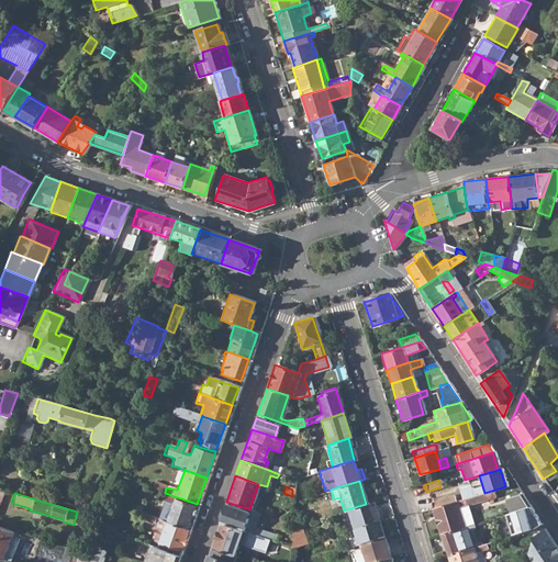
[(452,496),(454,503),(465,498),(462,493),(452,496)]
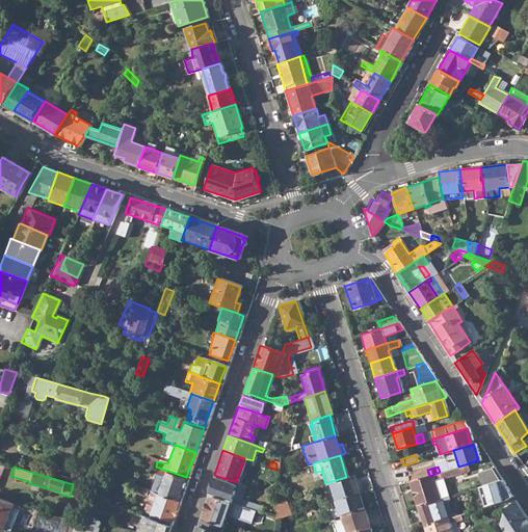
[(476,472),(480,486),(487,484),(500,480),(492,467),(476,472)]
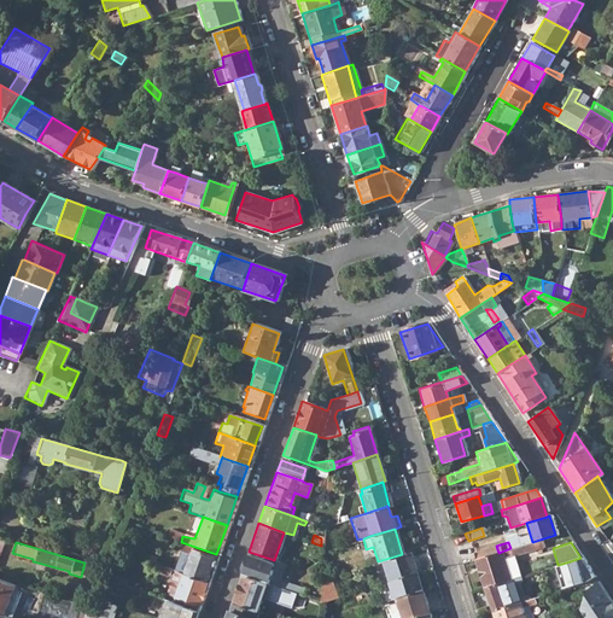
[(483,589),(508,581),(501,558),(509,555),(509,557),(530,549),(527,543),(511,548),(498,553),(489,555),(473,560),(483,589)]
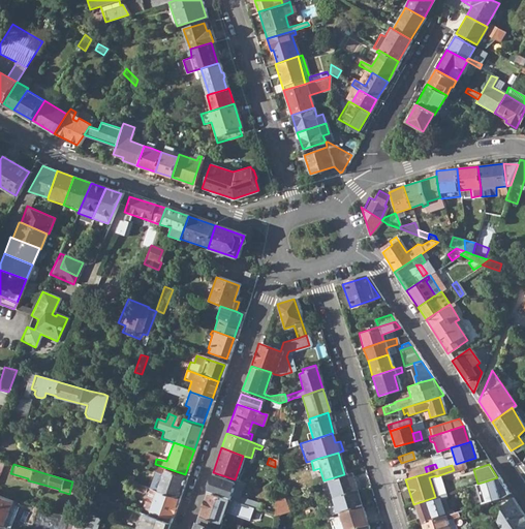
[(150,486),(149,489),(176,499),(184,477),(155,467),(153,472),(154,473),(161,475),(156,488),(150,486)]
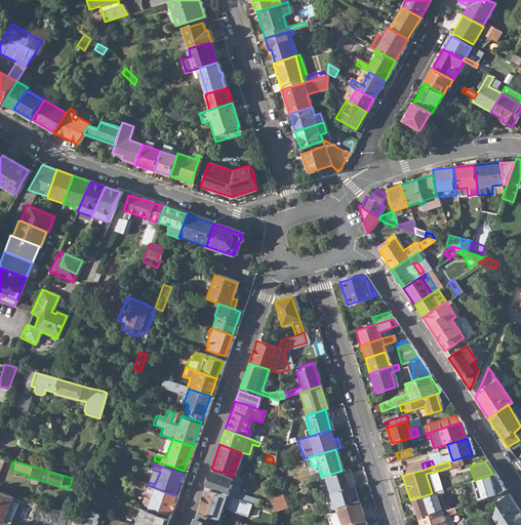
[(402,476),(415,472),(413,467),(401,471),(402,476)]
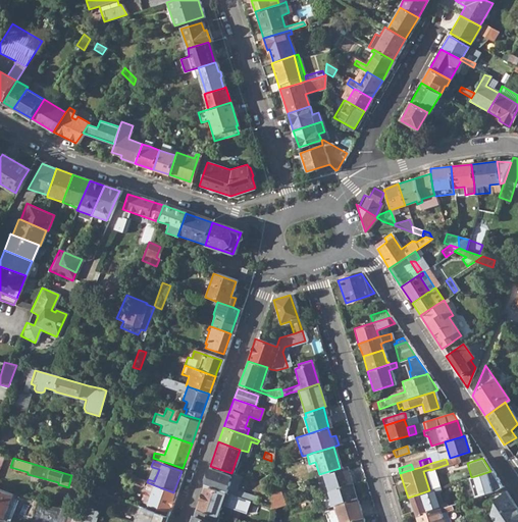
[(96,471),(98,467),(93,465),(88,480),(93,481),(96,471)]
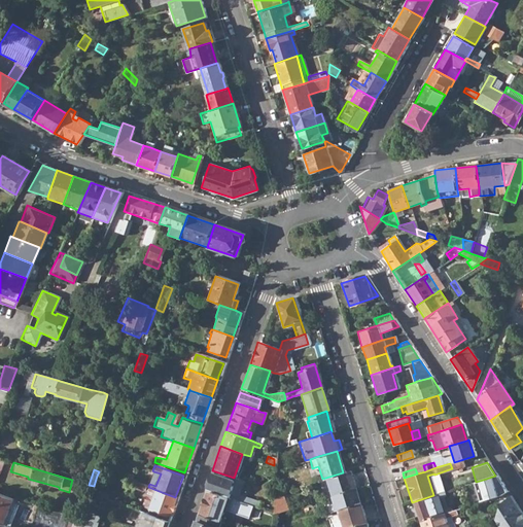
[(212,470),(211,473),(232,482),(234,478),(212,470)]
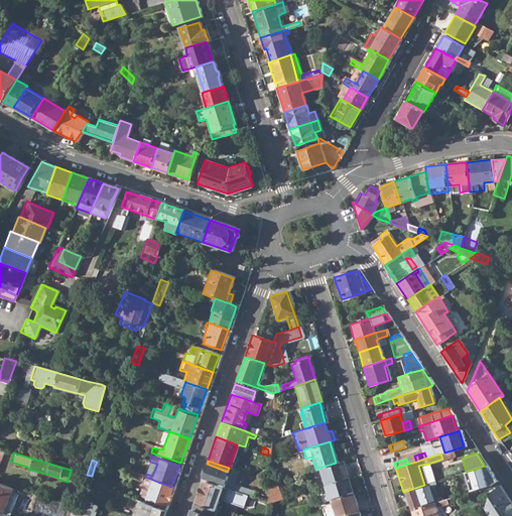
[(315,475),(320,487),(325,485),(346,478),(341,461),(336,463),(315,469),(309,471),(310,476),(315,475)]
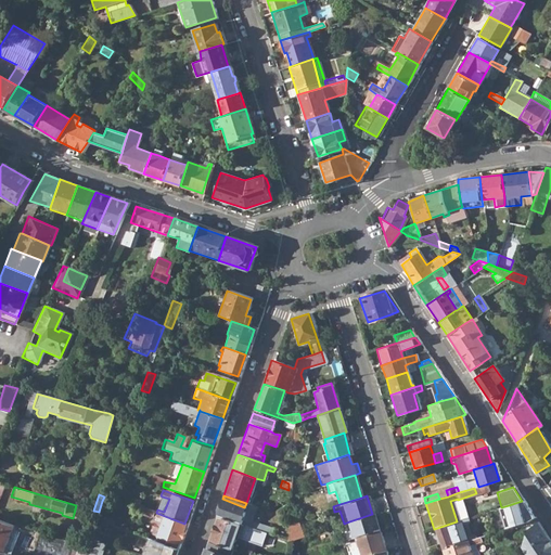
[(162,497),(157,510),(164,512),(169,499),(162,497)]
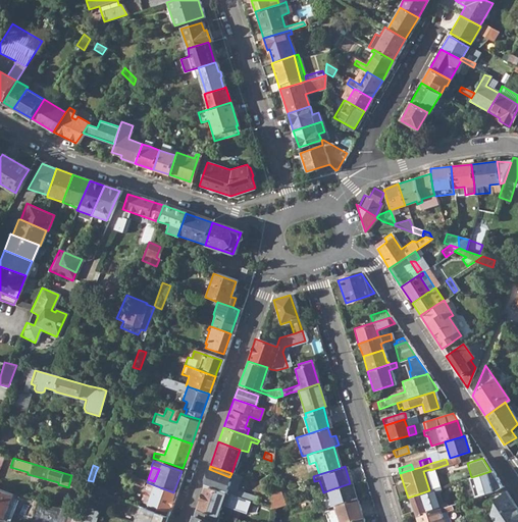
[(224,492),(225,492),(226,488),(229,482),(228,481),(229,477),(209,469),(203,485),(224,492)]
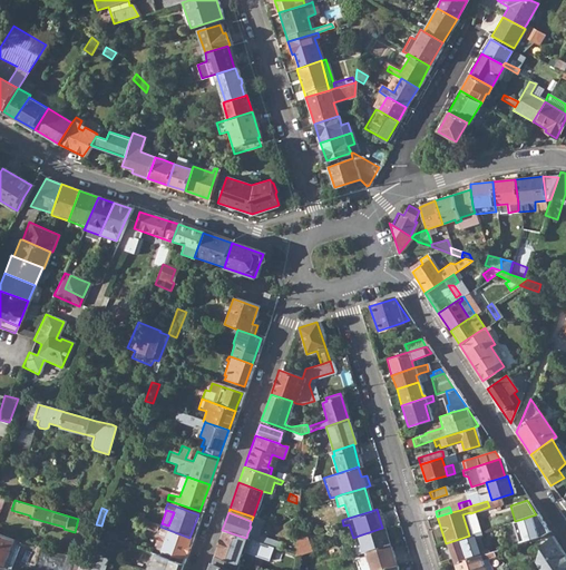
[(477,533),(470,513),(470,512),(462,514),(469,536),(477,533)]
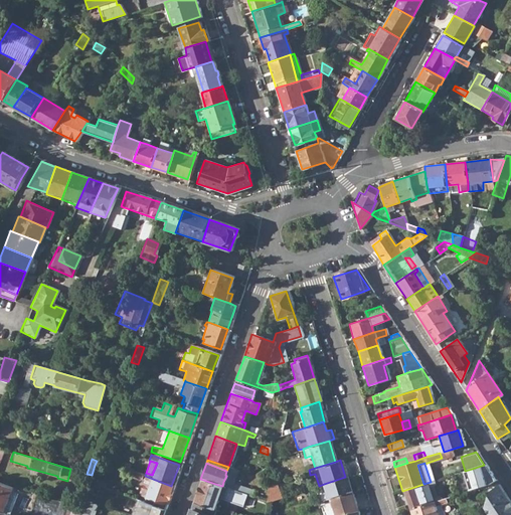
[(478,475),(482,486),(487,484),(494,481),(484,465),(472,469),(474,476),(478,475)]
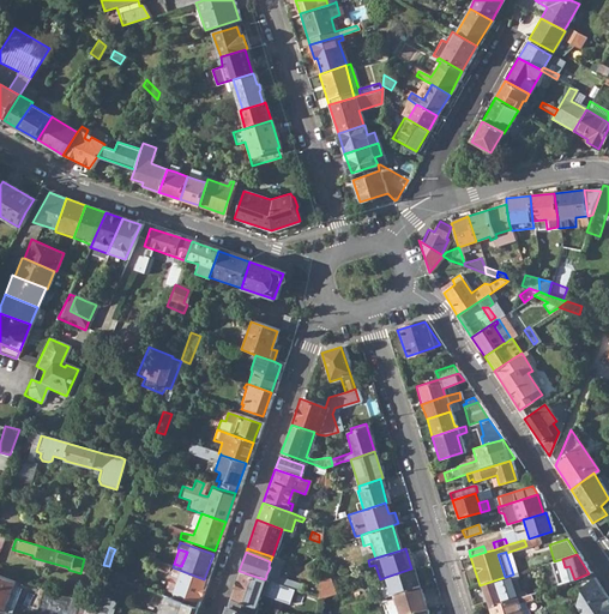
[(170,597),(194,607),(204,579),(173,567),(157,561),(155,569),(163,572),(168,571),(170,572),(164,588),(167,590),(173,593),(170,597)]
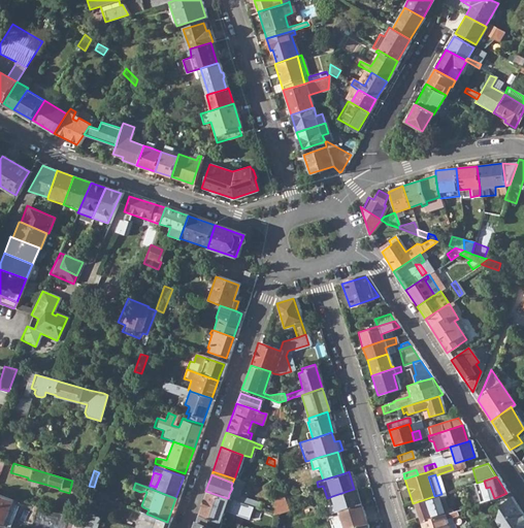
[(354,489),(332,496),(336,510),(359,503),(354,489)]
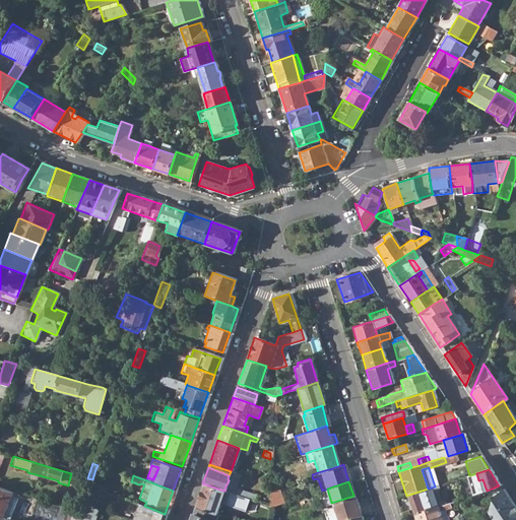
[(194,508),(215,515),(223,491),(202,483),(194,508)]
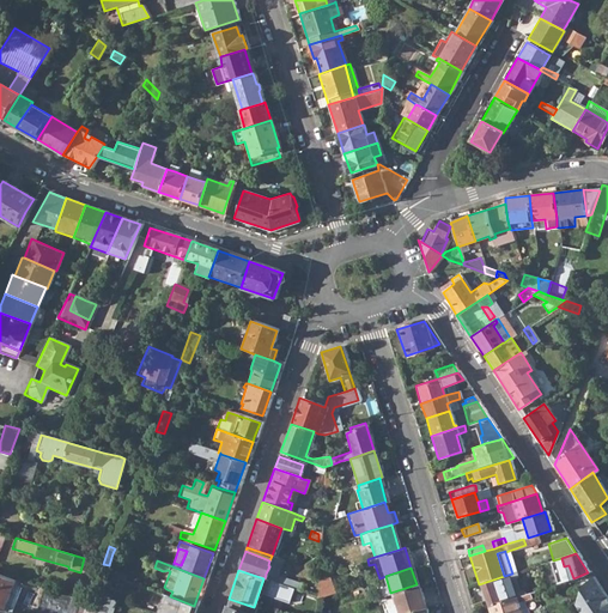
[(99,593),(105,595),(113,575),(107,572),(99,593)]
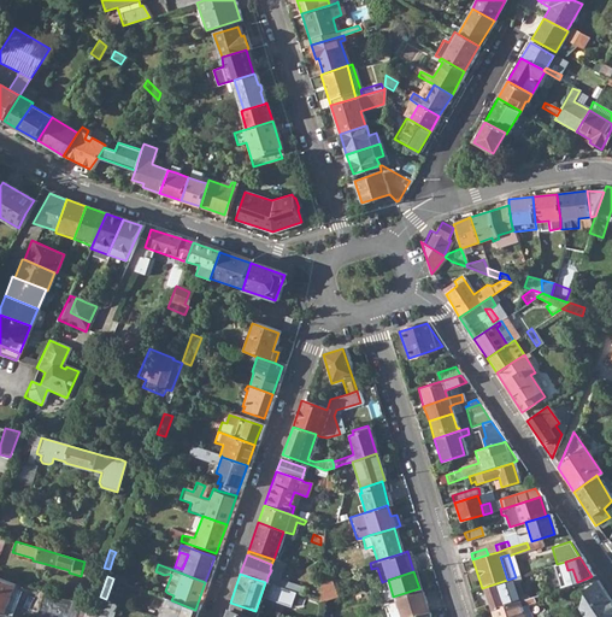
[(319,580),(318,592),(329,588),(325,577),(319,580)]
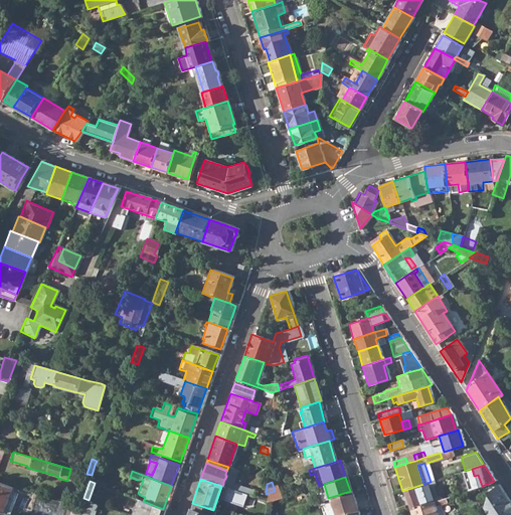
[(402,491),(408,509),(437,500),(431,482),(423,484),(402,491)]
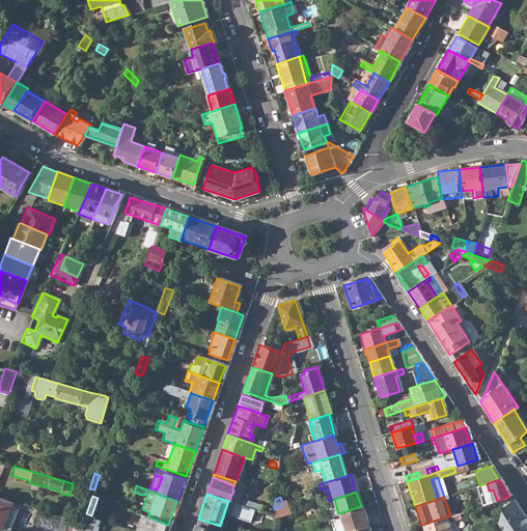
[(0,527),(7,530),(18,504),(10,502),(0,498),(0,527)]
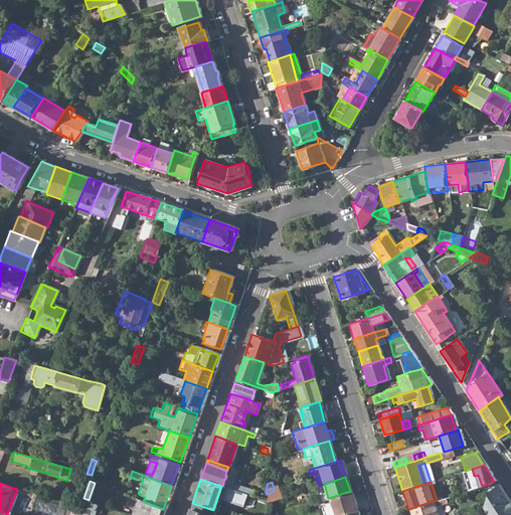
[(232,484),(232,485),(230,489),(250,496),(251,491),(232,484)]
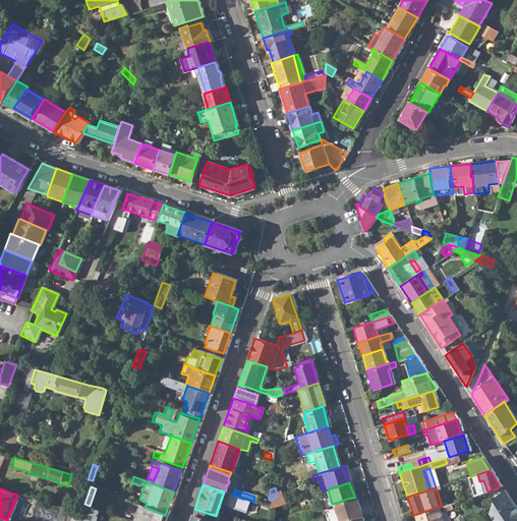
[(516,520),(516,512),(503,490),(496,497),(490,511),(489,512),(487,514),(492,520),(516,520)]
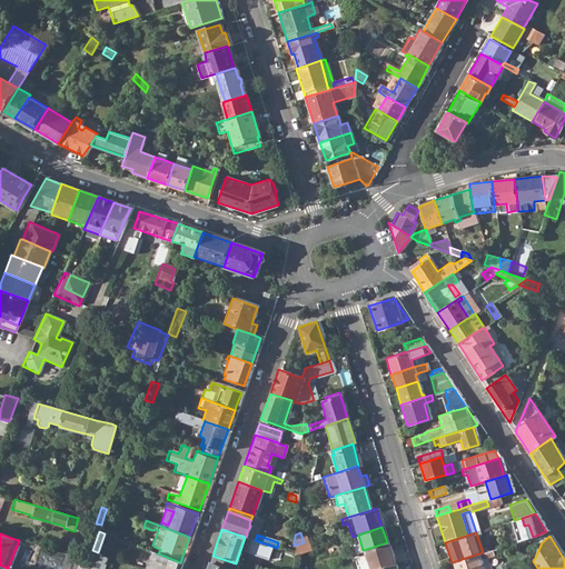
[(305,542),(304,542),(294,546),(297,555),(308,551),(305,542)]
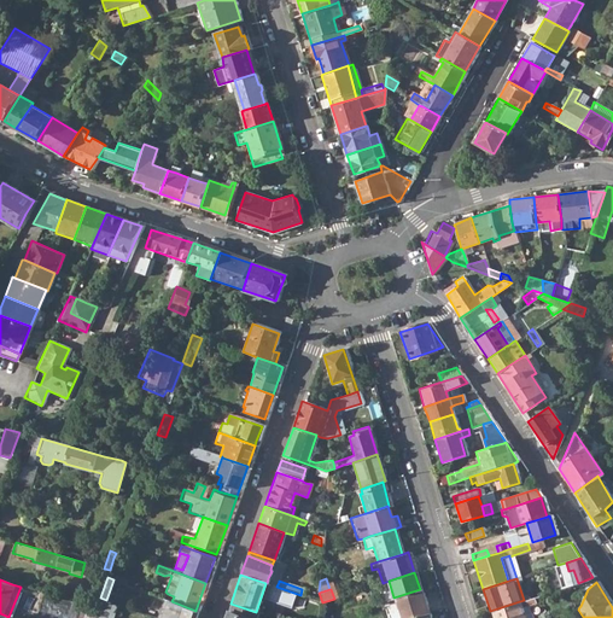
[(395,617),(409,617),(427,613),(420,589),(393,598),(400,617),(395,617)]
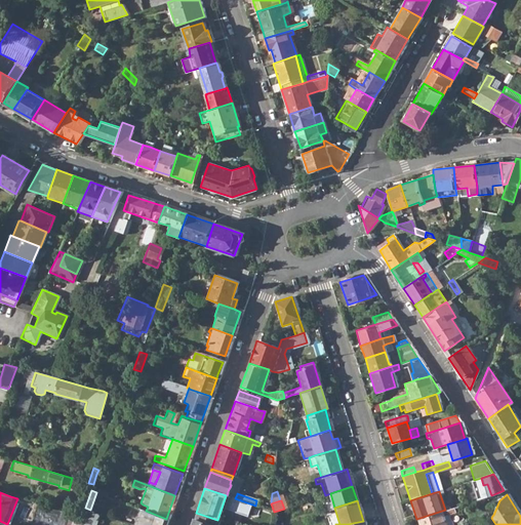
[(489,502),(485,513),(493,515),(499,500),(489,502)]
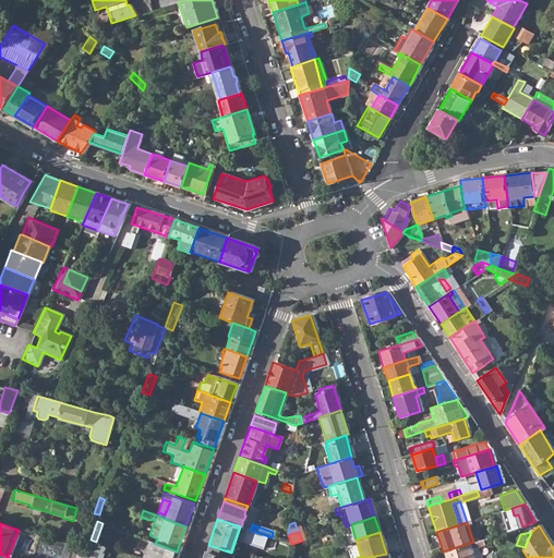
[(91,540),(86,550),(92,553),(96,542),(91,540)]
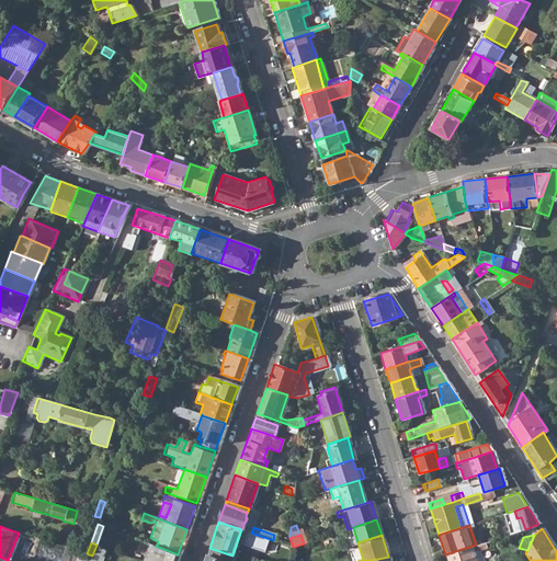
[(139,560),(145,560),(151,545),(146,542),(139,560)]
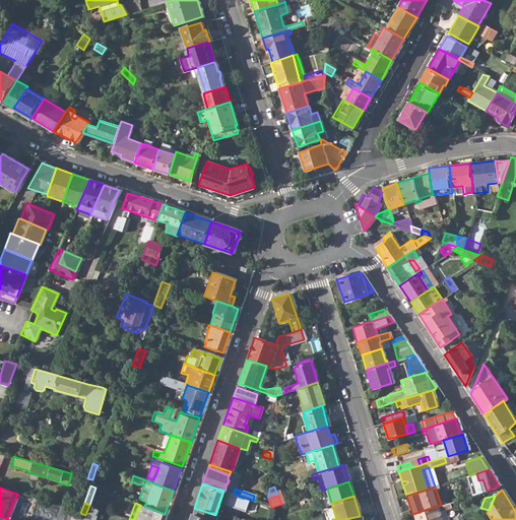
[(413,519),(440,519),(438,511),(442,510),(448,508),(447,503),(441,505),(412,514),(413,519)]
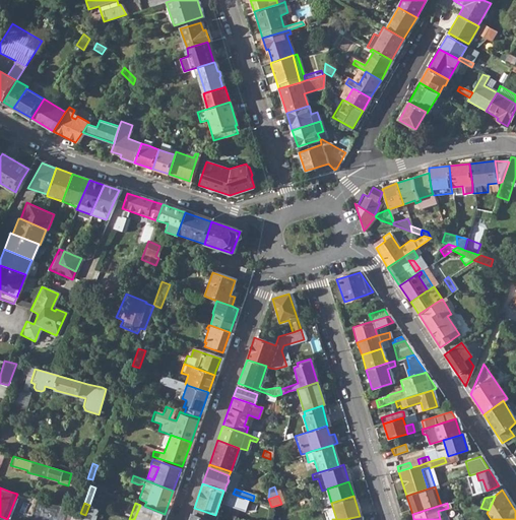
[(144,506),(140,505),(134,519),(163,519),(165,514),(144,506)]
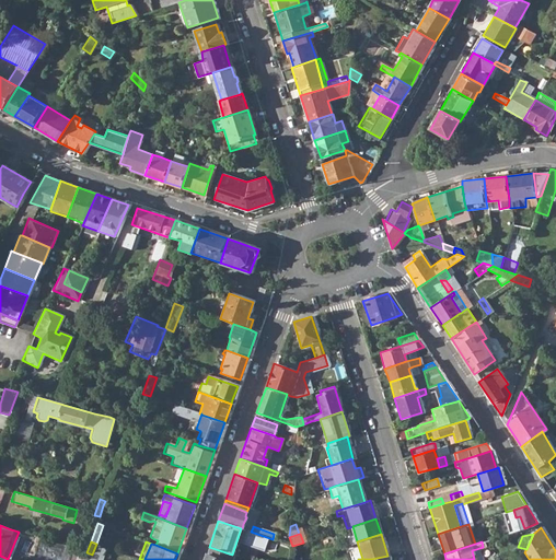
[(204,559),(231,559),(233,555),(232,555),(209,547),(204,559)]
